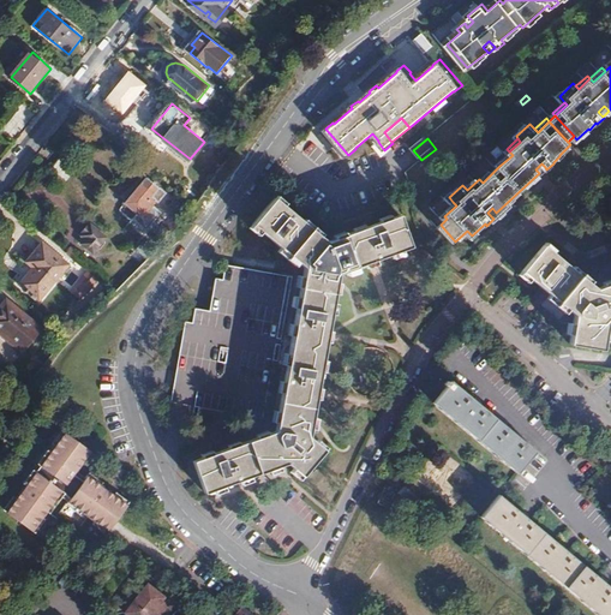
[(513,155),(509,151),(497,163),(499,166),(513,155)]
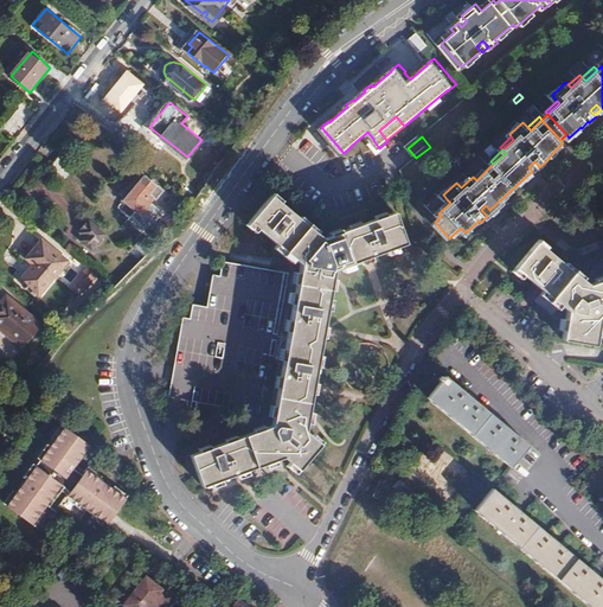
[(53,167),(68,178),(77,166),(63,155),(53,167)]
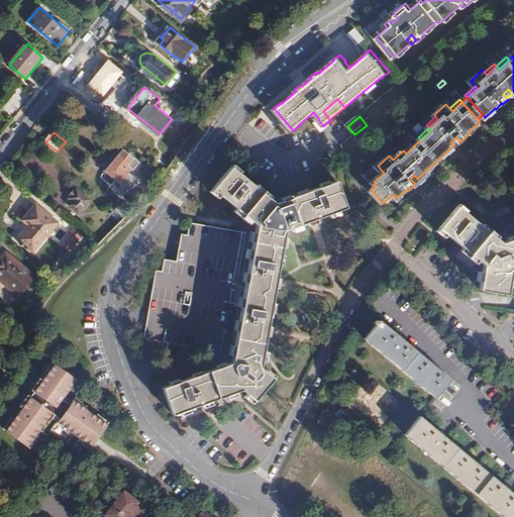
[(406,153),(415,144),(413,141),(403,150),(406,153)]
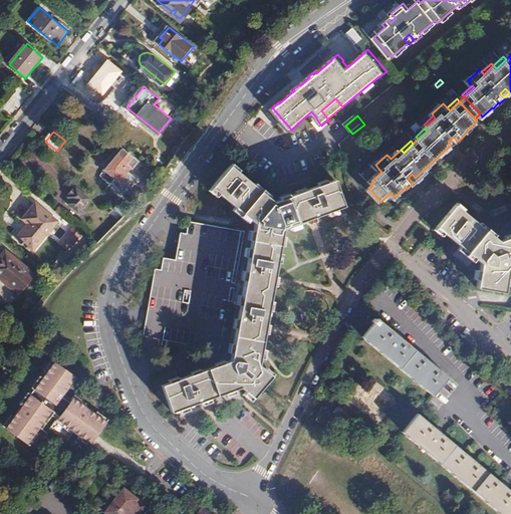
[(391,159),(401,150),(398,147),(389,157),(391,159)]
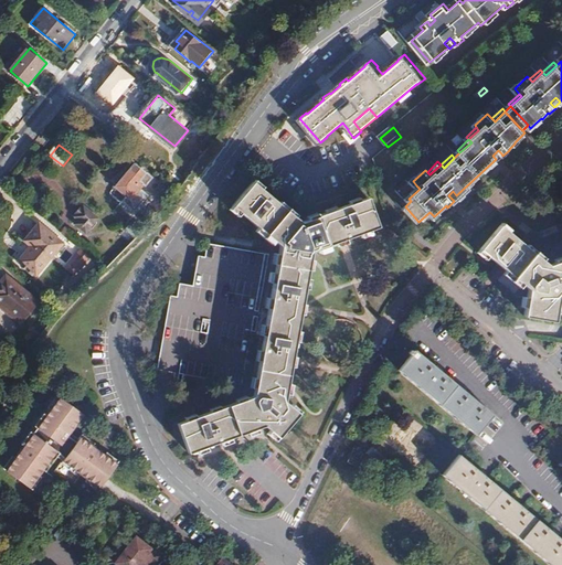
[(136,166),(109,193),(120,203),(123,202),(135,213),(149,196),(140,189),(144,187),(145,188),(152,180),(142,171),(144,170),(141,169),(140,170),(136,166)]
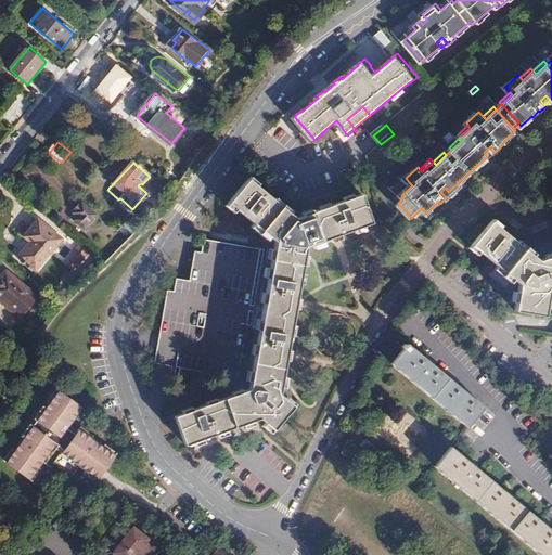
[(307,245),(375,221),(366,192),(297,216),(251,176),(230,201),(276,240),(249,388),(174,416),(184,444),(260,417),(276,429),(294,407),(280,394),(307,245)]
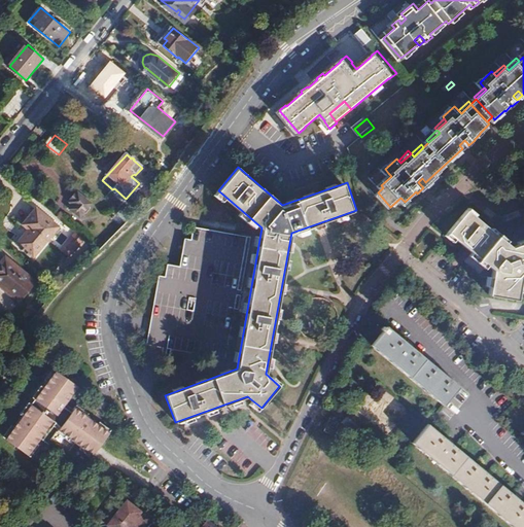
[(391,176),(388,173),(378,182),(381,185),(391,176)]
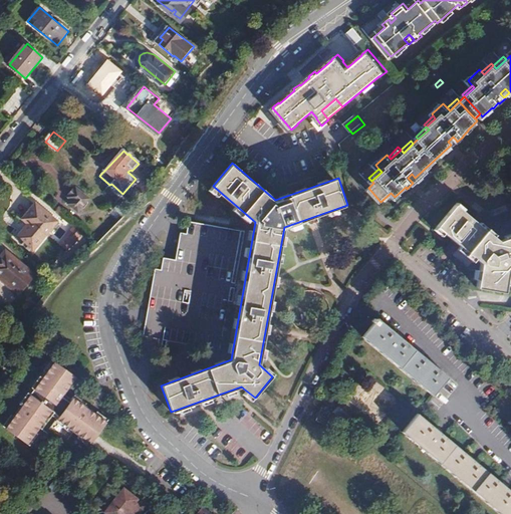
[(67,201),(80,212),(90,200),(77,189),(75,191),(74,190),(71,195),(71,197),(67,201)]
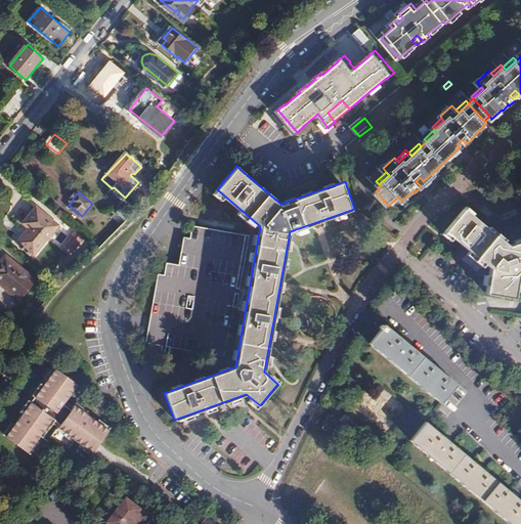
[(12,236),(36,256),(61,225),(38,207),(12,236)]
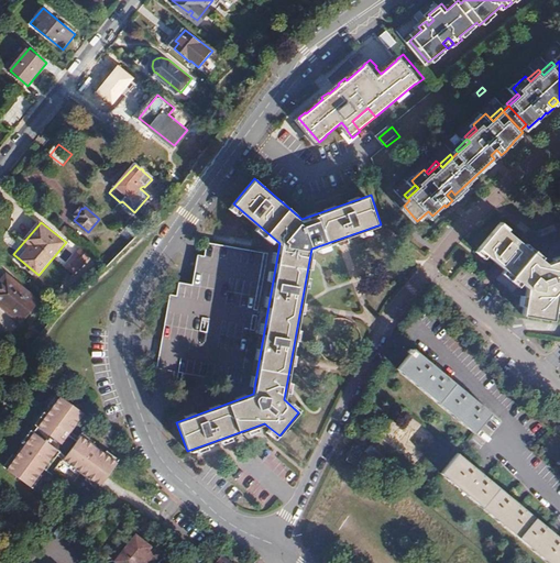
[(128,228),(135,234),(140,229),(133,222),(128,228)]
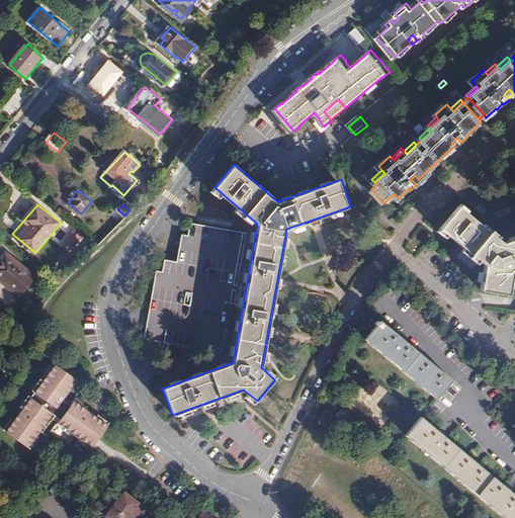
[(514,239),(506,243),(460,205),(442,228),(486,265),(482,288),(510,293),(514,275),(514,239)]
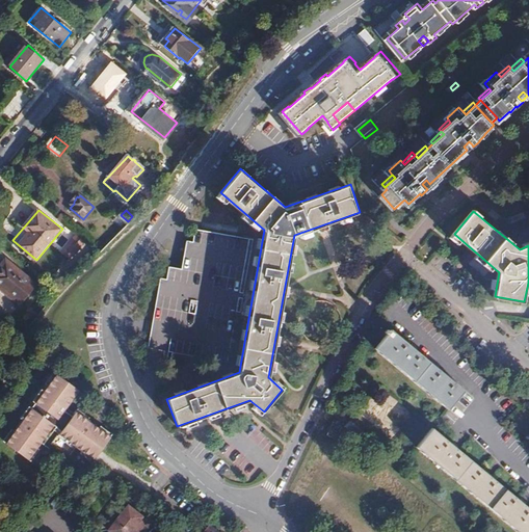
[(81,237),(69,256),(76,260),(88,242),(81,237)]
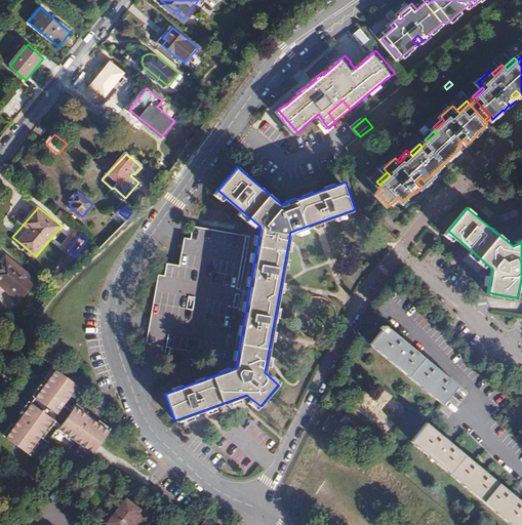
[(38,281),(6,255),(0,263),(0,283),(22,300),(38,281)]
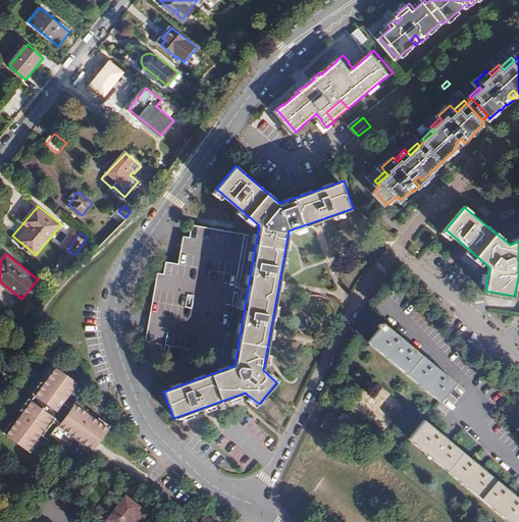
[(442,402),(456,384),(385,324),(370,343),(442,402)]
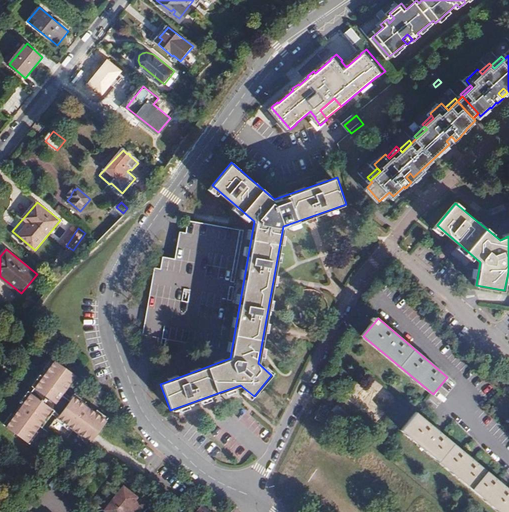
[(55,412),(66,397),(67,395),(65,393),(77,377),(55,360),(43,377),(40,375),(32,386),(34,388),(30,393),(28,391),(19,403),(22,405),(5,427),(28,444),(52,411),(55,412)]
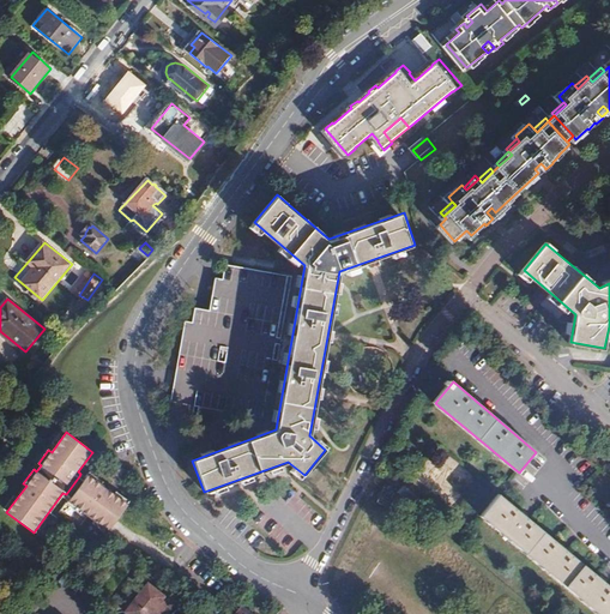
[(396,476),(403,468),(393,459),(386,469),(396,476)]
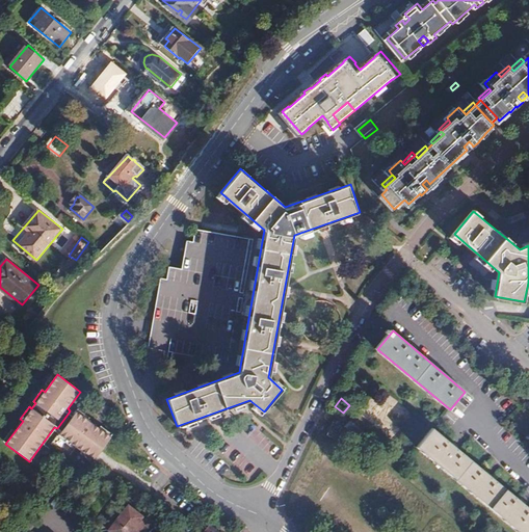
[(109,419),(114,413),(103,403),(98,410),(109,419)]
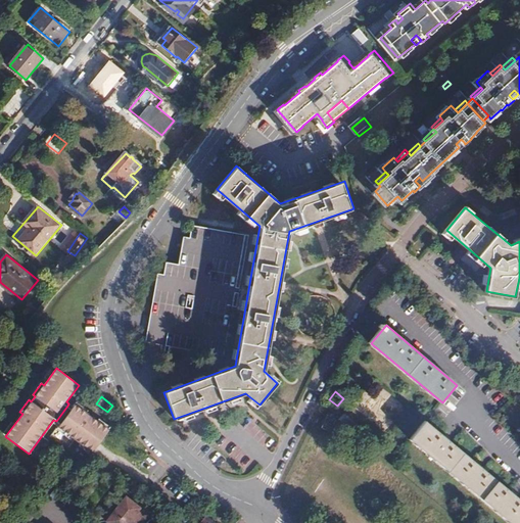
[(76,405),(73,410),(61,426),(59,428),(93,454),(110,431),(76,405)]
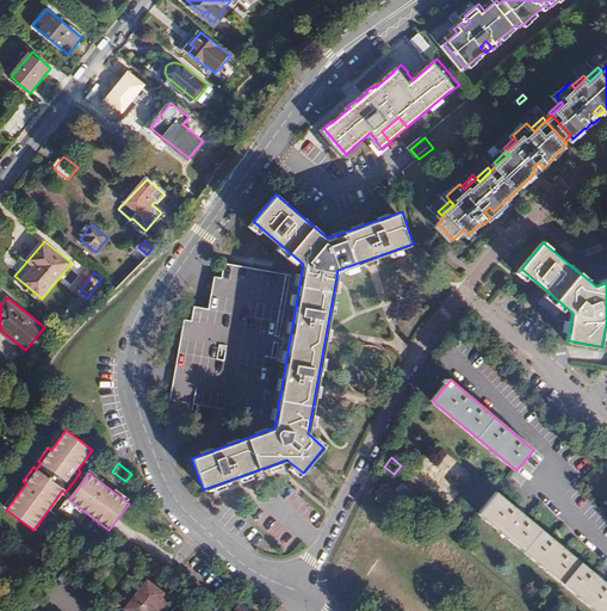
[(72,498),(85,479),(79,474),(66,492),(72,498)]
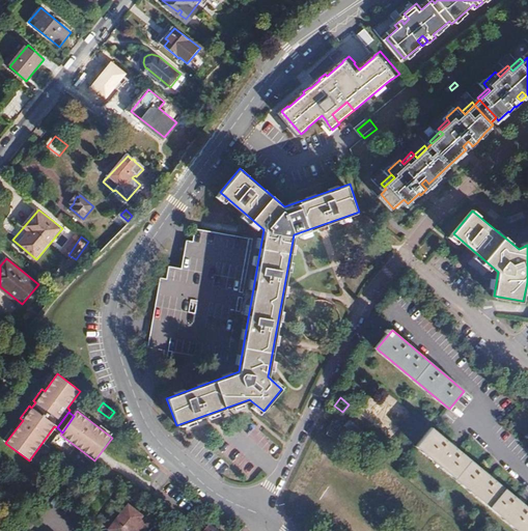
[(520,530),(527,530),(527,507),(434,428),(418,447),(520,530)]
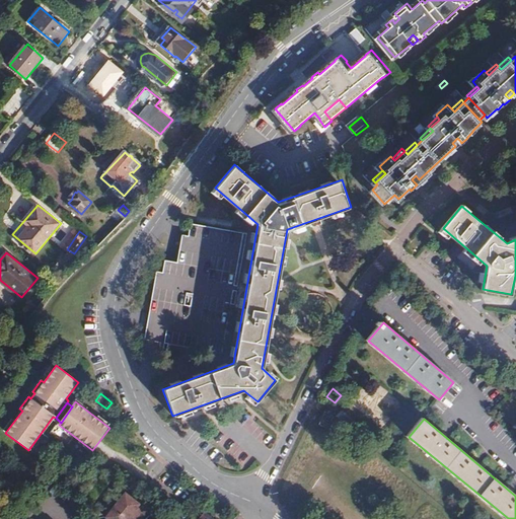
[(134,512),(138,516),(144,509),(126,494),(106,516),(109,518),(127,518),(129,518),(134,512)]
